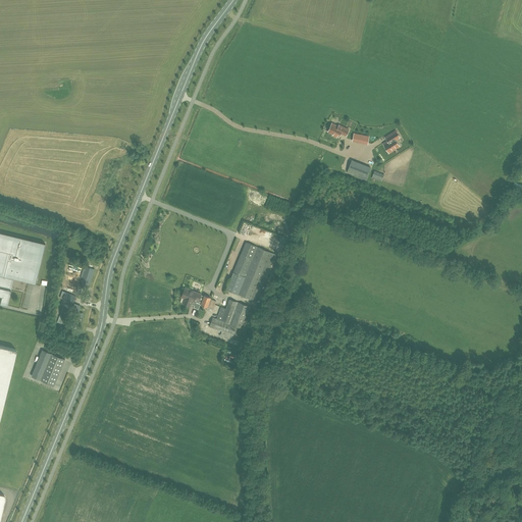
[(335,125),(334,127),(330,125),(328,132),(333,134),(332,136),(336,137),(337,136),(338,137),(341,133),(346,136),(349,129),(340,125),(338,126),(335,125)]
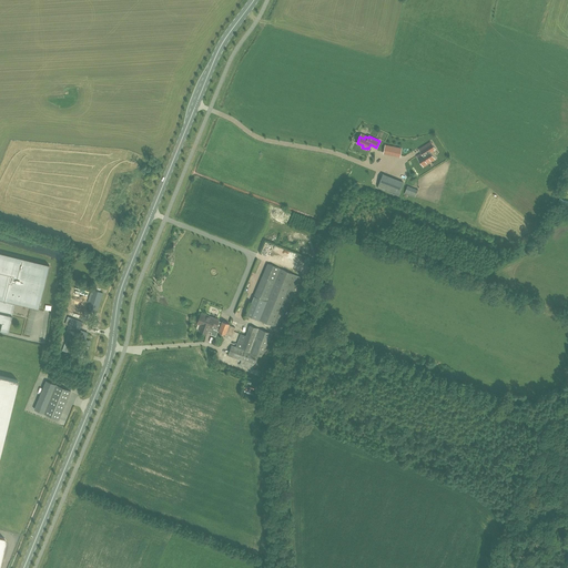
[(424,166),(435,159),(430,152),(435,150),(435,149),(434,148),(430,142),(423,146),(419,149),(419,150),(422,153),(417,156),(424,166)]
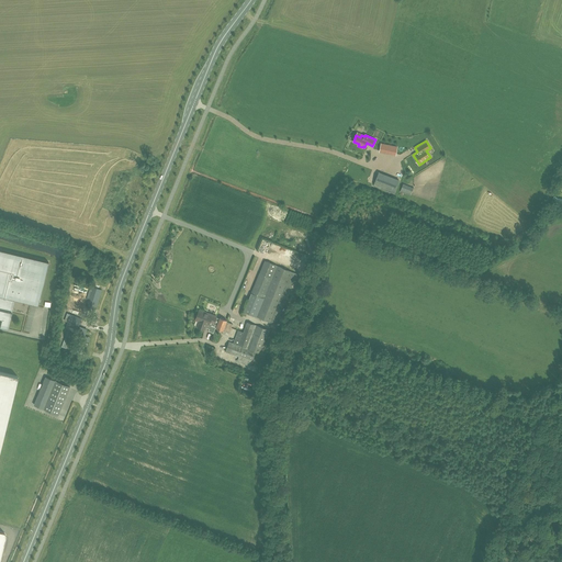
[(379,172),(374,184),(394,193),(400,180),(379,172)]
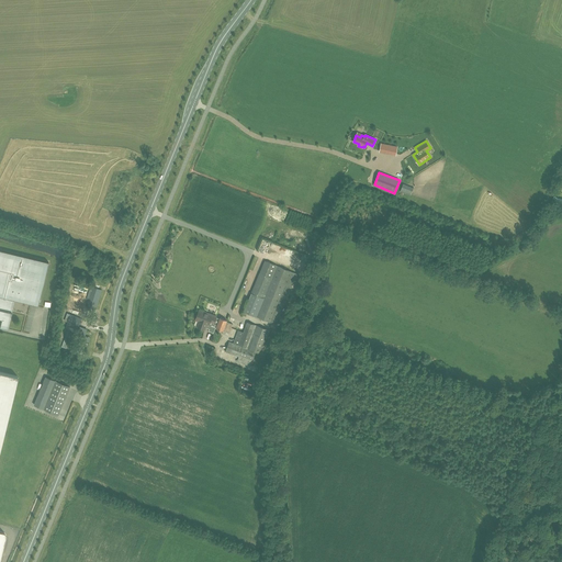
[(411,195),(414,188),(403,184),(401,191),(411,195)]
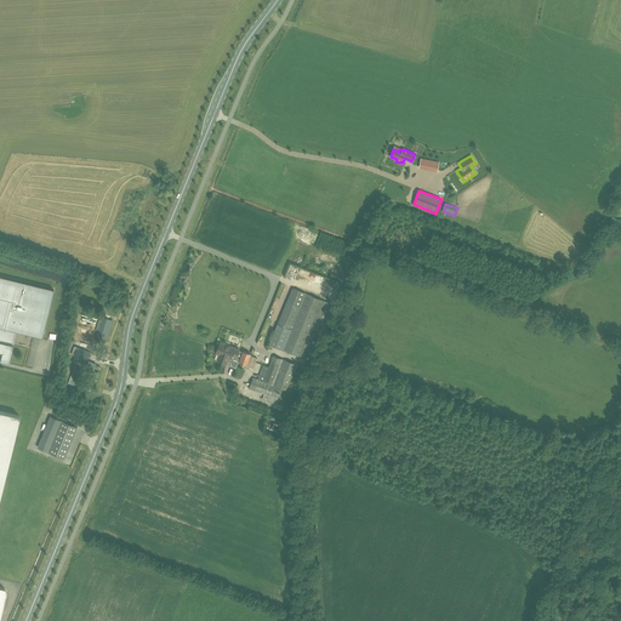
[(163,222),(165,214),(149,209),(147,217),(163,222)]
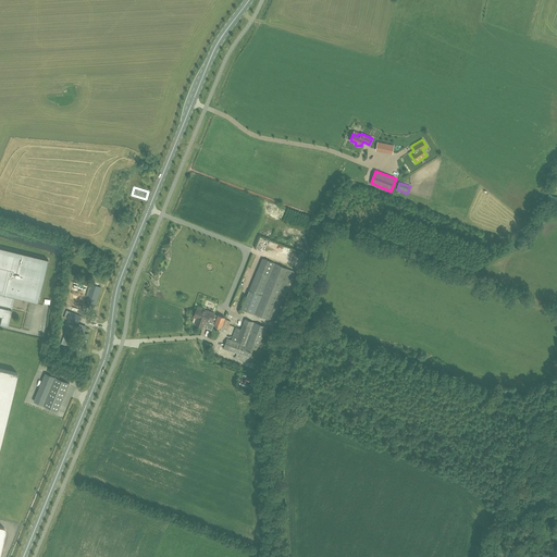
[(14,297),(37,302),(48,259),(0,247),(0,323),(8,325),(14,297)]
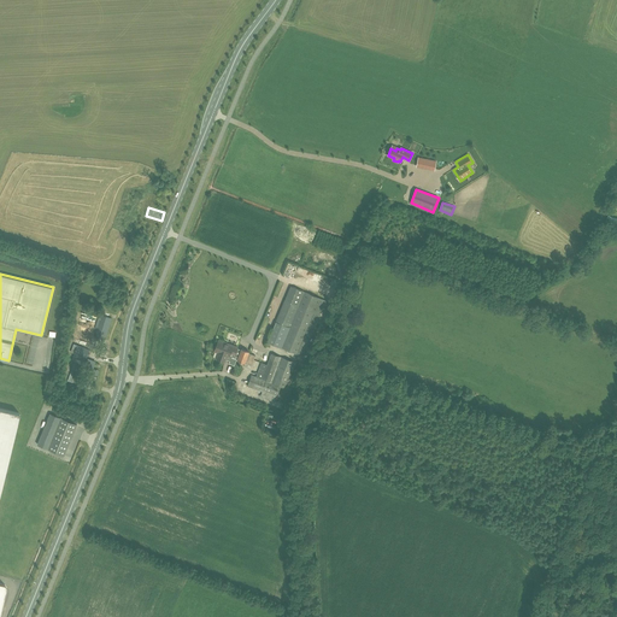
[(278,323),(277,325),(270,344),(303,357),(325,300),(291,286),(285,300),(282,299),(272,321),(278,323)]
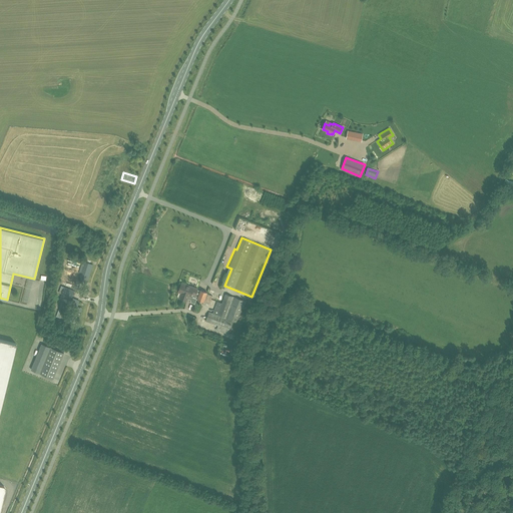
[(87,283),(93,265),(85,263),(79,281),(87,283)]
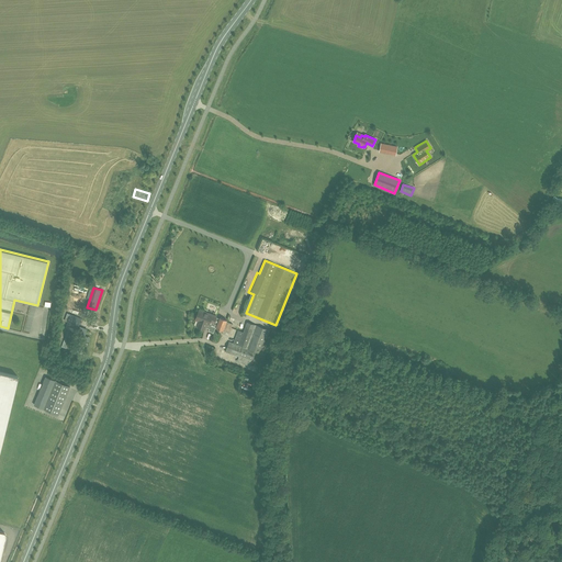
[(198,315),(195,319),(198,321),(195,326),(199,327),(205,329),(206,327),(208,327),(208,328),(210,328),(210,330),(214,332),(215,328),(214,327),(211,325),(212,325),(210,324),(210,322),(212,323),(214,323),(216,316),(199,310),(198,315)]
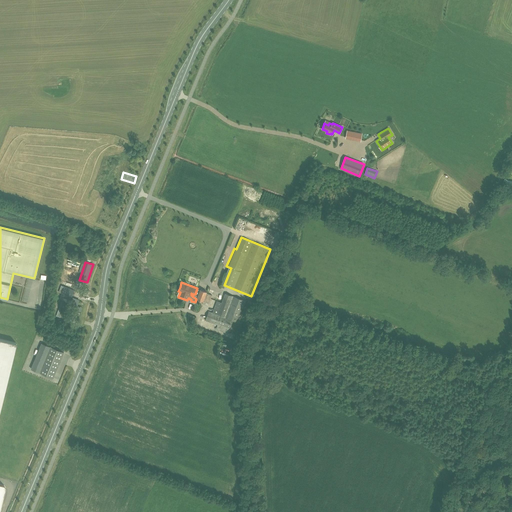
[(99,285),(96,290),(87,285),(85,289),(99,296),(103,287),(99,285)]
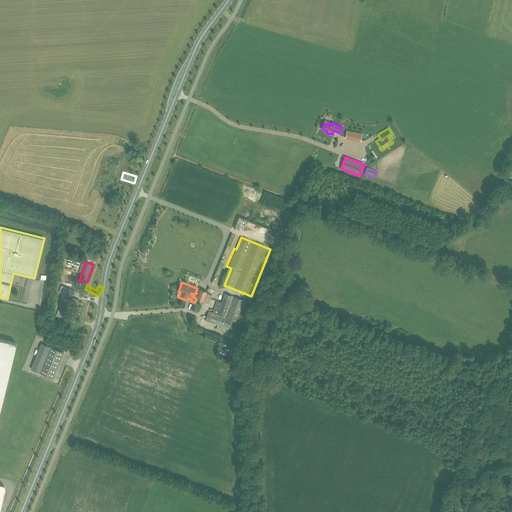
[(75,290),(65,286),(60,299),(70,303),(75,290)]
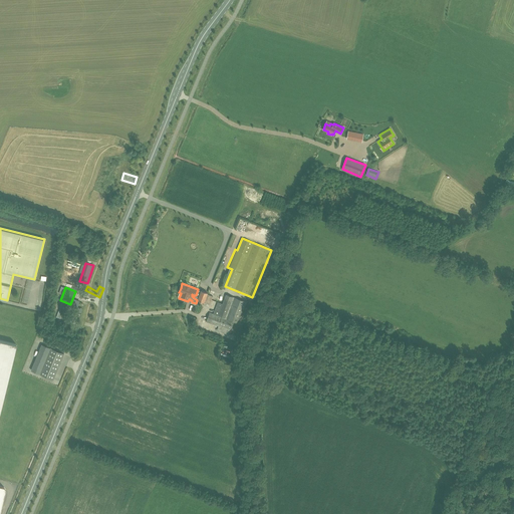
[(213,296),(207,294),(208,293),(202,290),(198,300),(210,304),(213,296)]
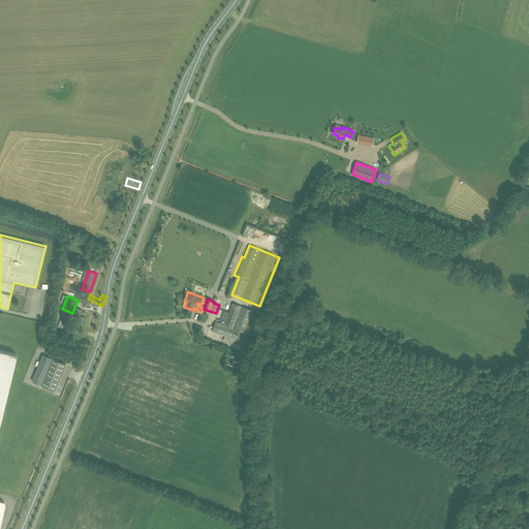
[(223,310),(218,322),(216,321),(212,331),(215,332),(214,337),(236,345),(238,340),(241,332),(246,333),(254,311),(241,306),(239,305),(231,302),(229,307),(227,312),(223,310)]
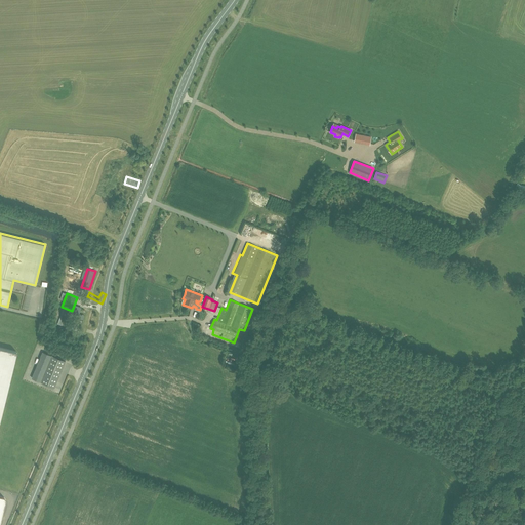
[(0,417),(16,352),(0,347),(0,417)]
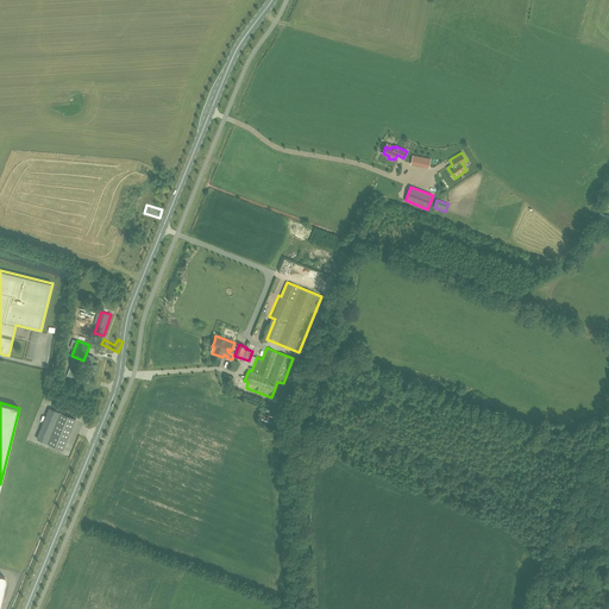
[(76,419),(61,413),(50,408),(37,439),(48,444),(63,450),(76,419)]
